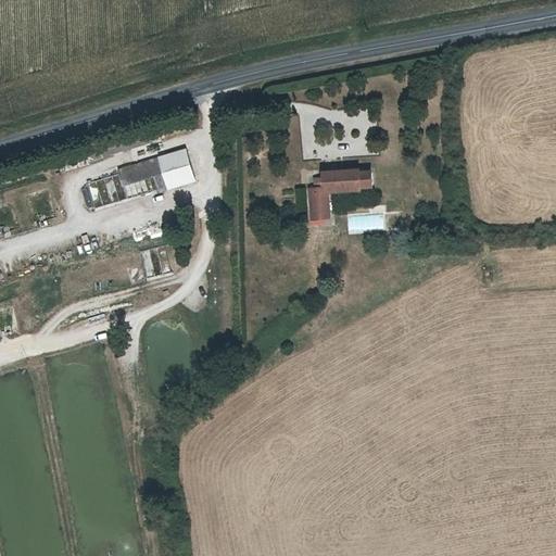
[(301,159),(308,159),(305,103),(299,103),(301,159)]
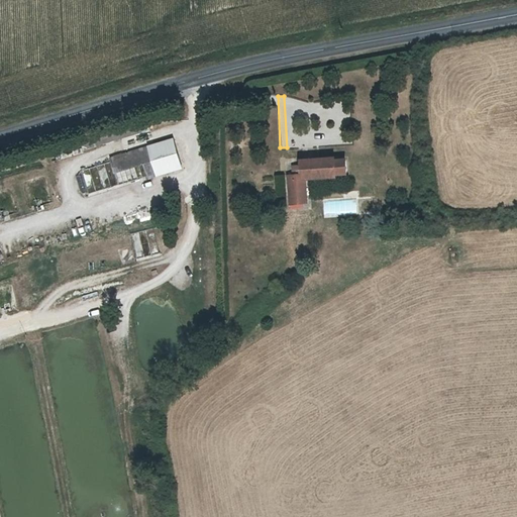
[(135,163),(139,178),(141,177),(145,192),(161,187),(151,158),(135,163)]
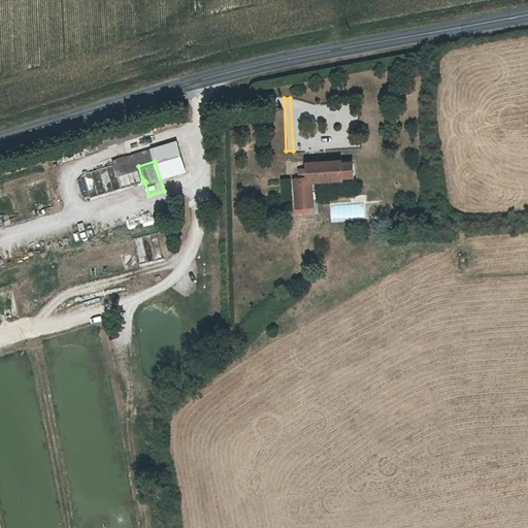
[(142,182),(138,166),(113,174),(119,190),(142,182)]
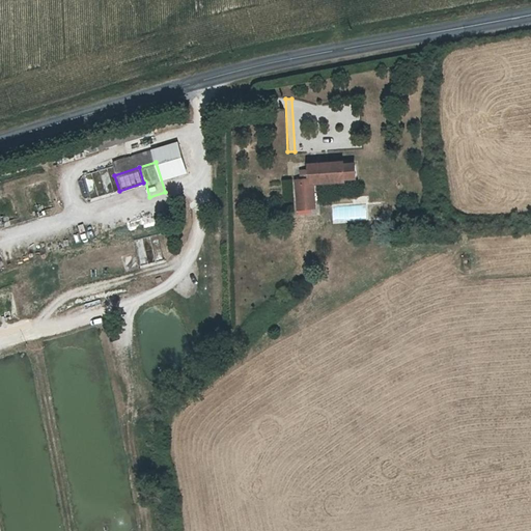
[(77,177),(83,199),(112,191),(106,169),(77,177)]
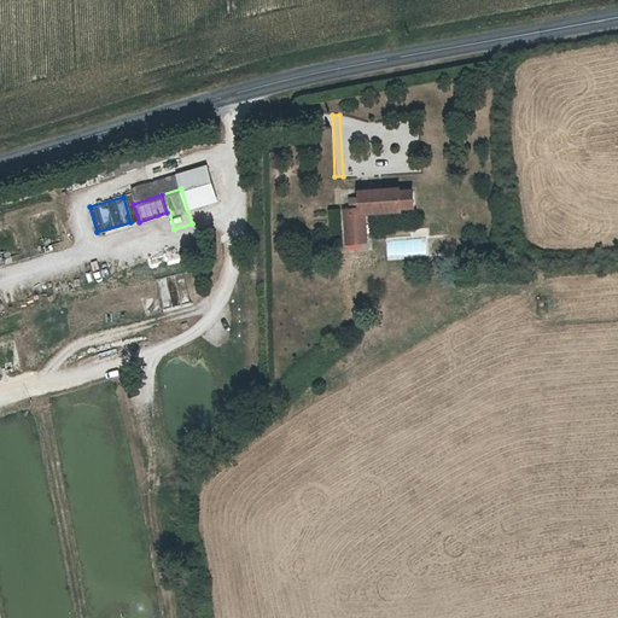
[(365,227),(365,233),(403,229),(403,226),(417,226),(414,210),(401,210),(401,207),(363,210),(363,221),(351,222),(353,228),(365,227)]
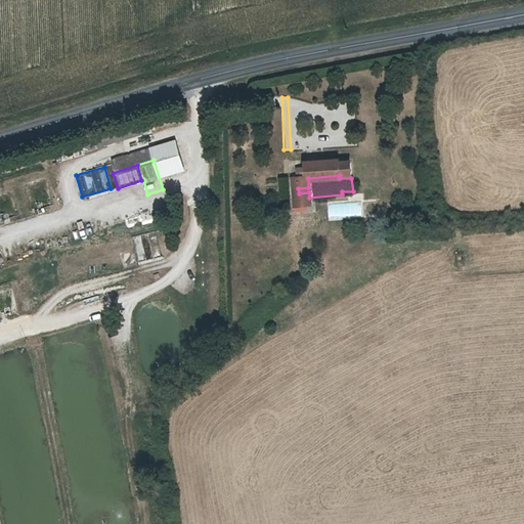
[(309,192),(299,193),(294,194),(296,222),(311,221),(309,198),(309,192)]
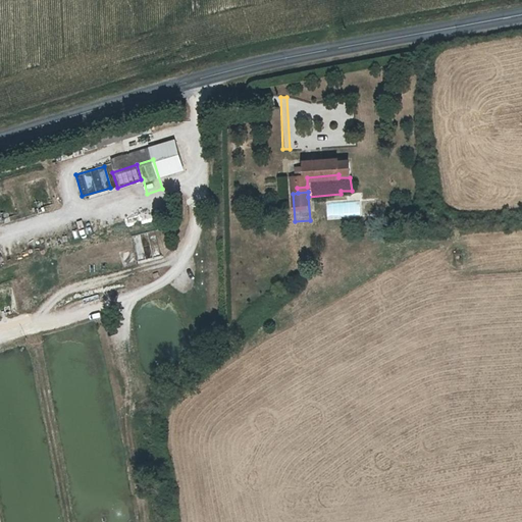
[(326,218),(360,216),(360,200),(325,202),(326,218)]
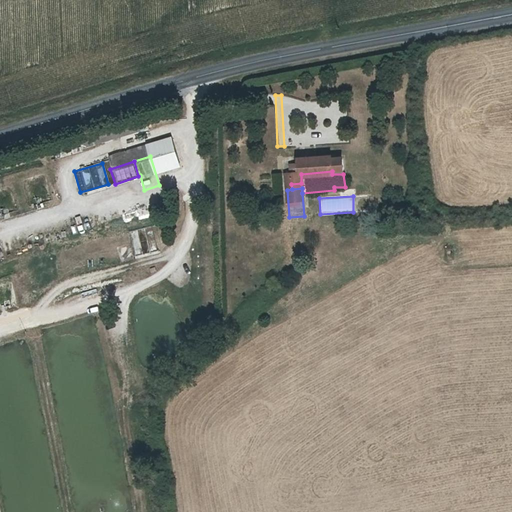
[(130,201),(116,206),(118,214),(132,210),(130,201)]
